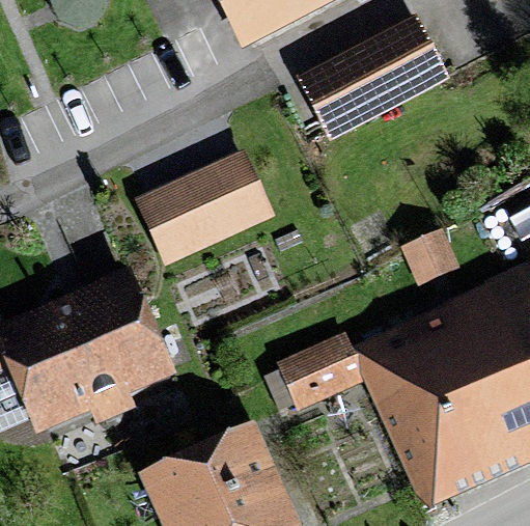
[(60,20),(77,25),(93,20),(104,6),(104,0),(51,0),(51,5),(60,20)]
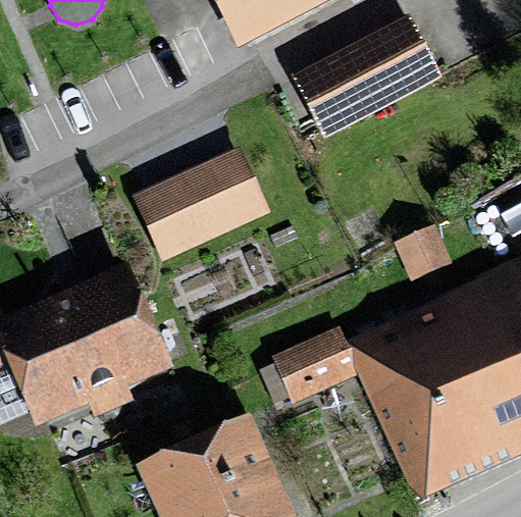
[(212,0),(238,47),(327,0),(212,0)]
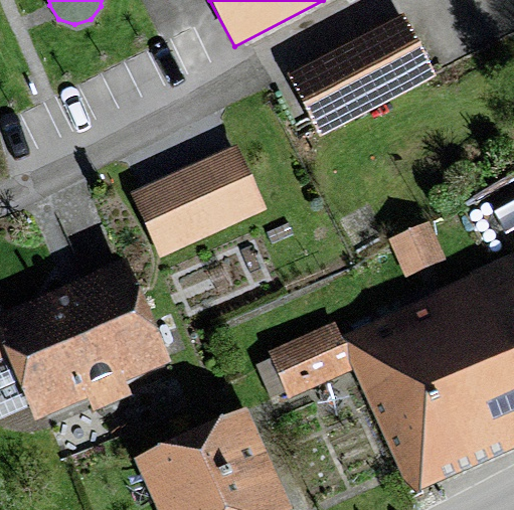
[(287,73),(320,137),(437,76),(403,13),(287,73)]
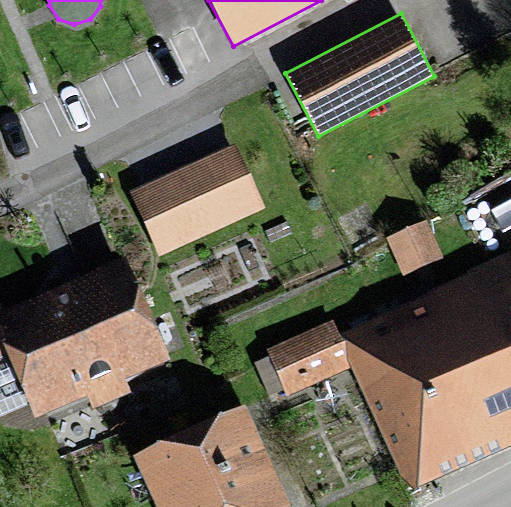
[(129,189),(158,254),(265,205),(236,141),(129,189)]
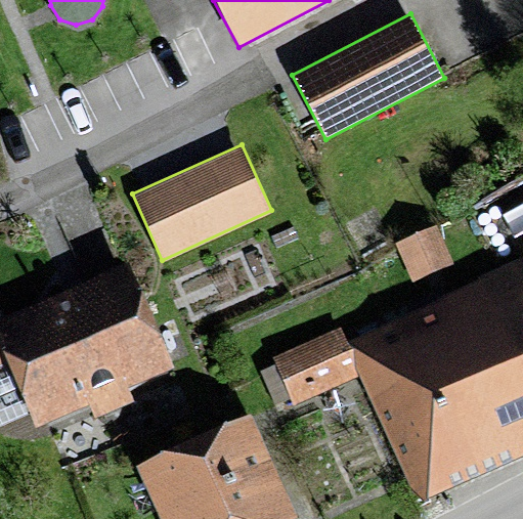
[(394,244),(410,280),(454,261),(438,224),(394,244)]
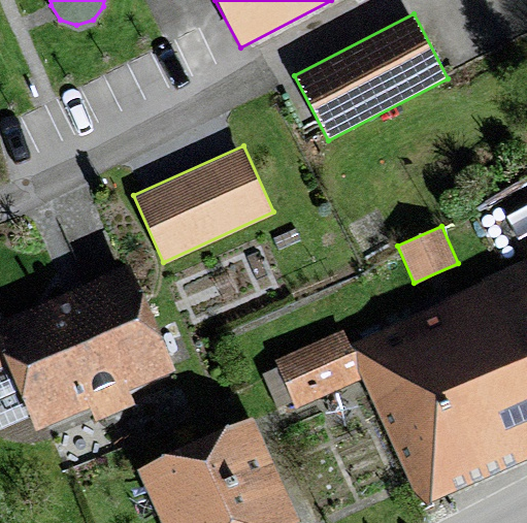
[(526,256),(480,278),(482,282),(440,300),(441,302),(350,342),(343,327),(274,358),(277,365),(262,372),(276,406),(294,399),(297,406),(362,377),(421,509),(526,460),(526,256)]
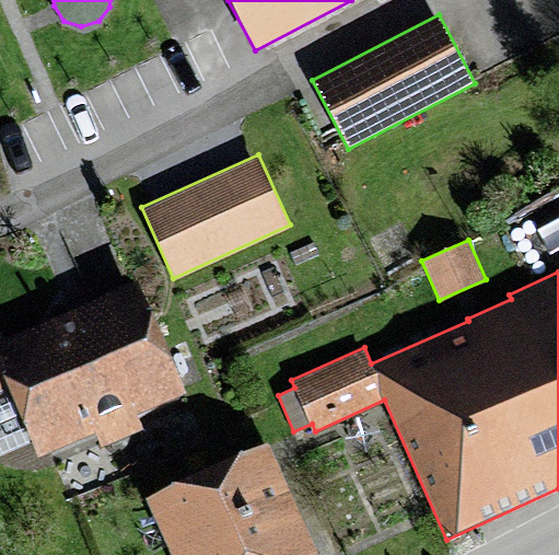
[(139,415),(186,395),(138,281),(0,339),(0,454),(31,442),(37,458),(95,434),(101,447),(143,428),(139,415)]
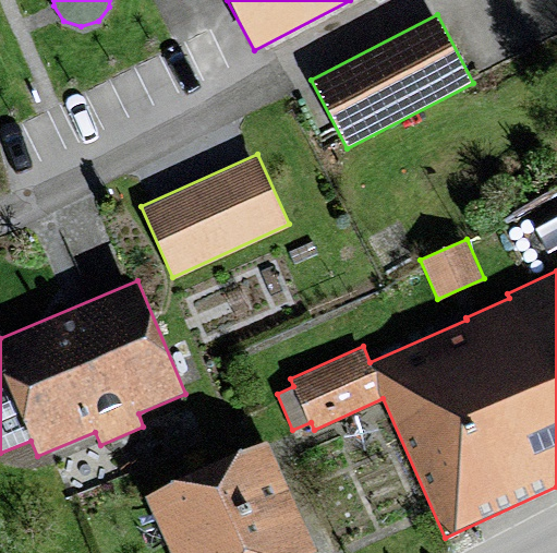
[(145,495),(170,552),(318,552),(270,441),(145,495)]
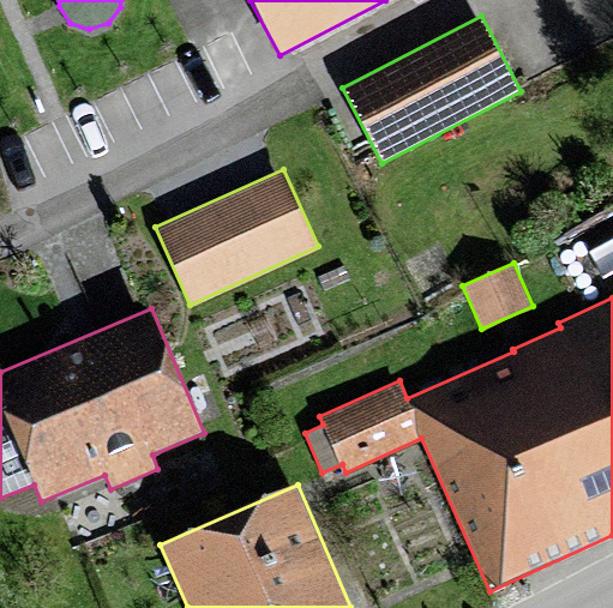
All buildings are outlined.
